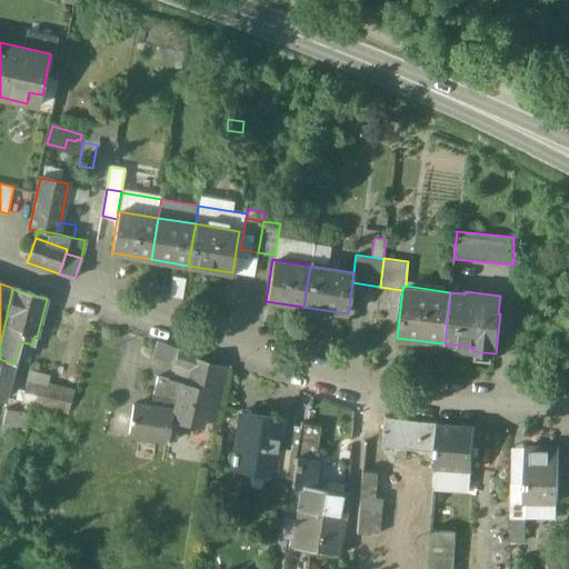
[(179,350),(158,343),(153,357),(175,365),(179,350)]
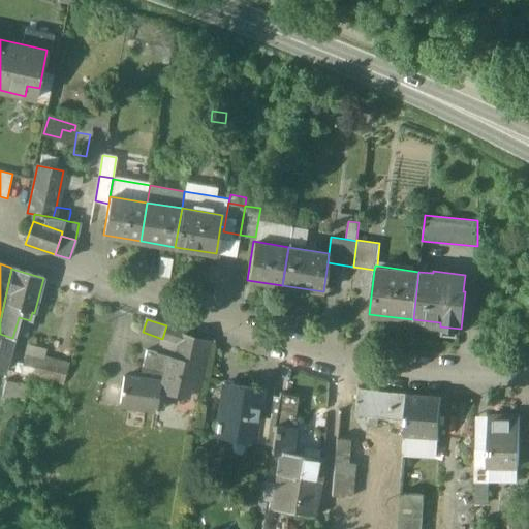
[(185,332),(166,325),(162,339),(182,345),(185,332)]
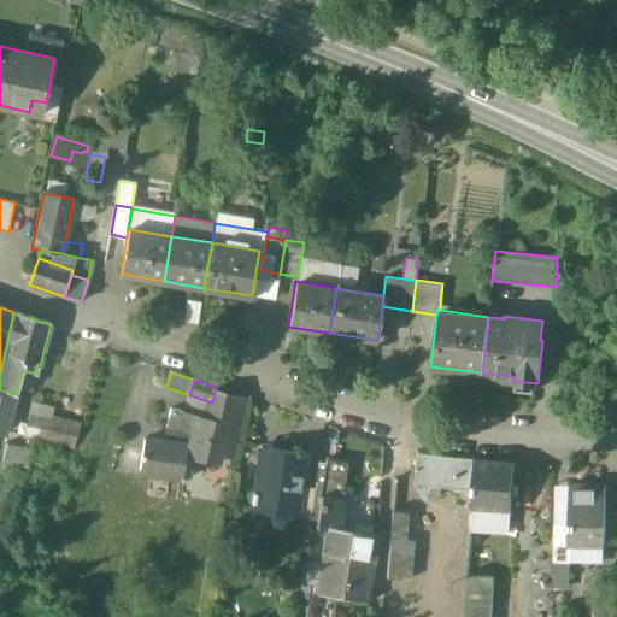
[(246,400),(217,393),(218,388),(216,387),(212,403),(209,417),(171,407),(163,444),(145,440),(140,471),(188,479),(192,459),(217,464),(218,454),(231,457),(246,400)]
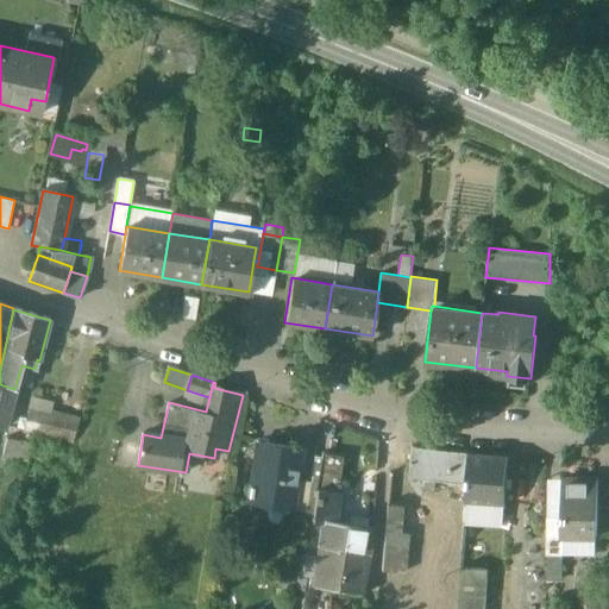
[(14,389),(0,384),(0,426),(4,427),(14,389)]
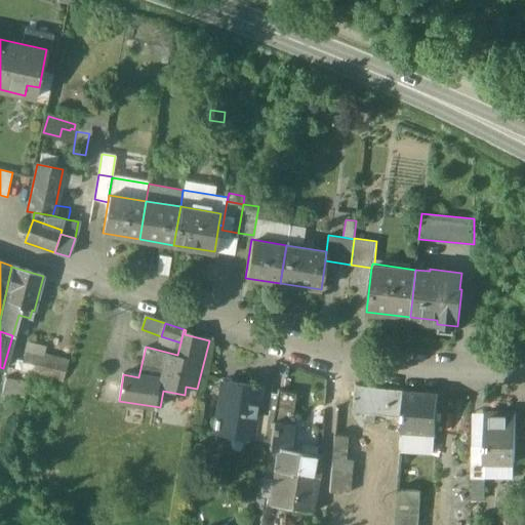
[(68,363),(23,355),(22,359),(15,358),(14,361),(11,360),(10,369),(63,380),(68,363)]
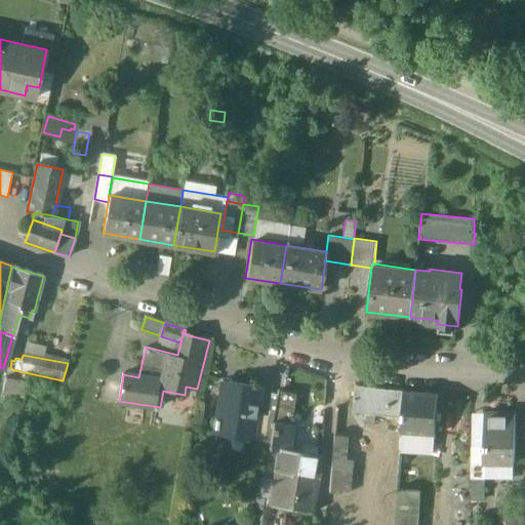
[(25,384),(4,377),(0,390),(0,392),(22,397),(25,384)]
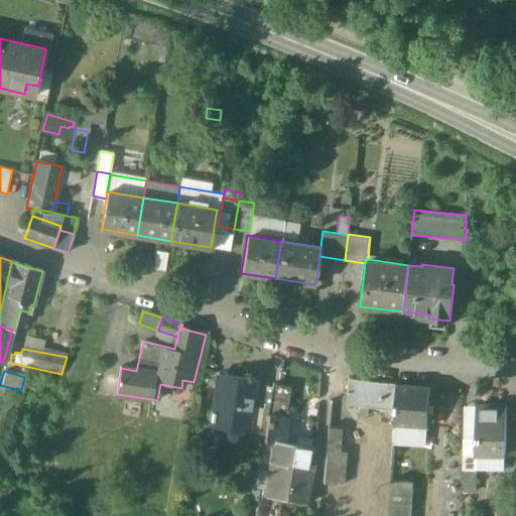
[(256,380),(219,374),(212,421),(249,427),(252,406),(256,380)]
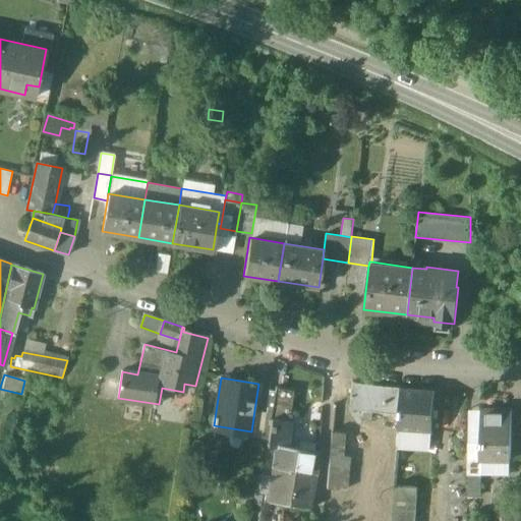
[(400,389),(351,383),(349,409),(362,411),(361,418),(371,419),(372,412),(387,414),(399,415),(400,389)]
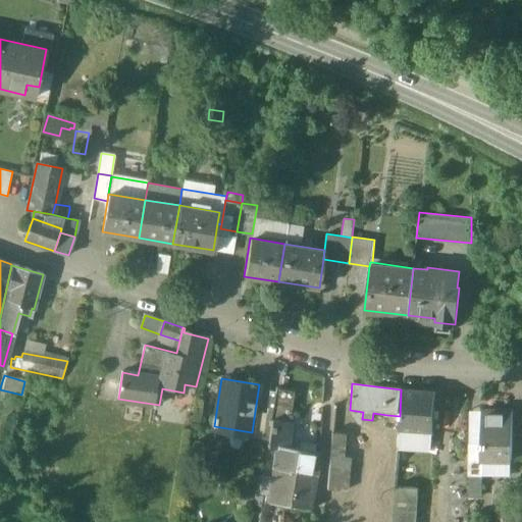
[(435,392),(401,389),(400,416),(399,427),(399,431),(414,432),(433,434),(435,392)]
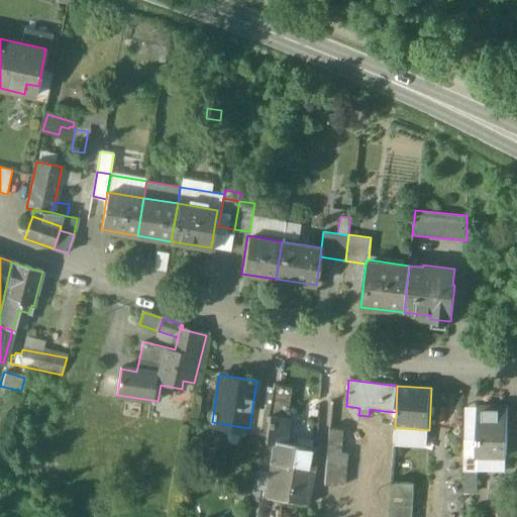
[(292,391),(267,388),(264,409),(263,416),(271,417),(267,442),(276,444),(276,442),(285,443),(292,391)]
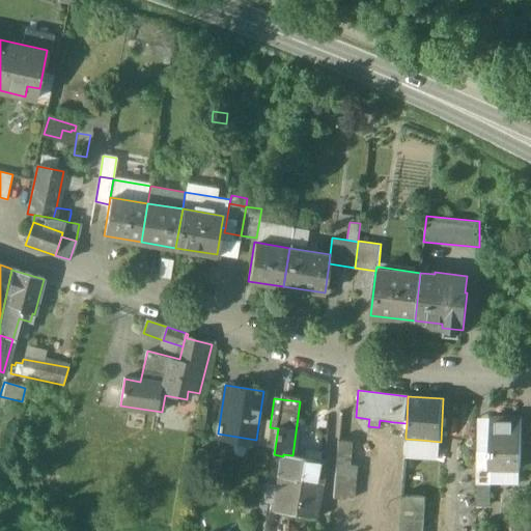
[(520,417),(490,417),(490,452),(490,467),(491,467),(504,467),(504,462),(519,463),(520,417)]
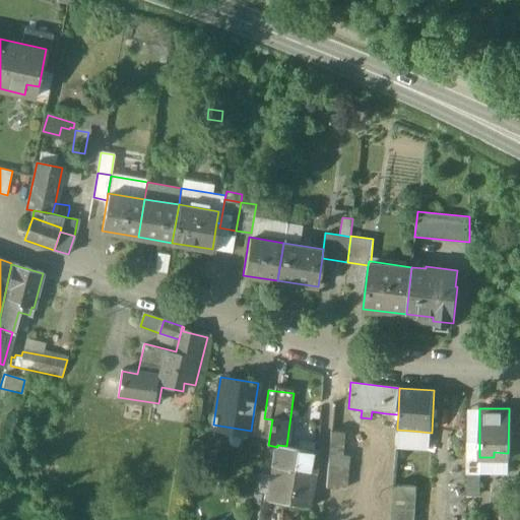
[(265,411),(254,409),(251,431),(250,438),(261,439),(264,418),(265,411)]
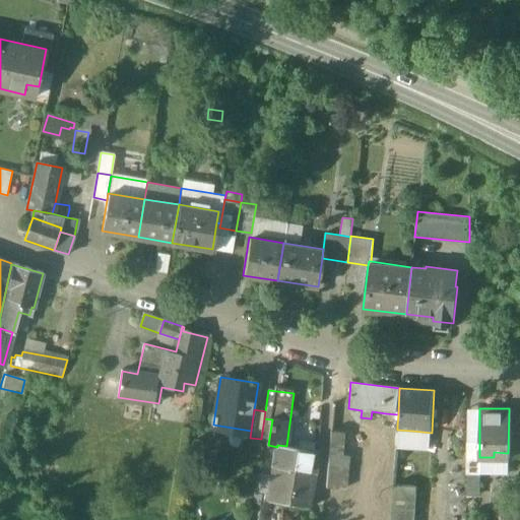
[(412,431),(397,430),(396,441),(412,442),(412,431)]
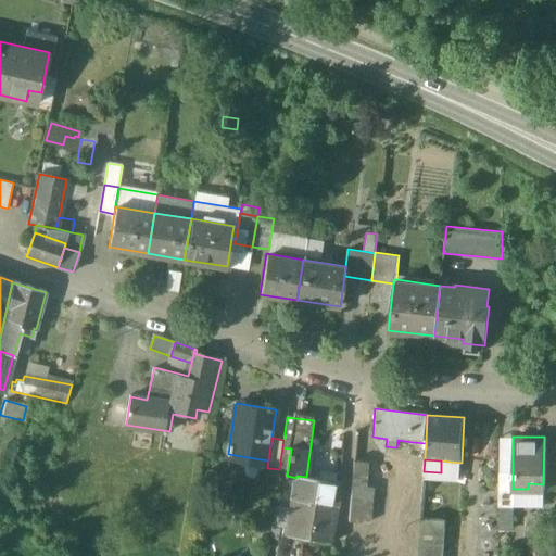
[(364,462),(353,460),(351,488),(366,489),(367,472),(364,462)]
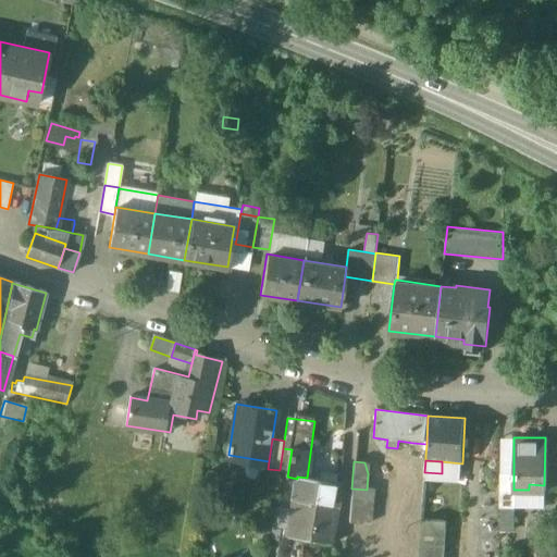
[(514,474),(499,474),(499,508),(515,508),(515,490),(514,490),(514,474)]
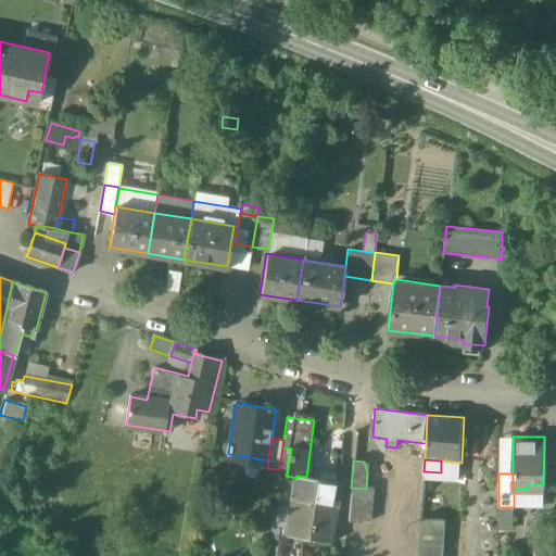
[(306,477),(297,476),(297,478),(292,500),(336,506),(340,481),(306,477)]
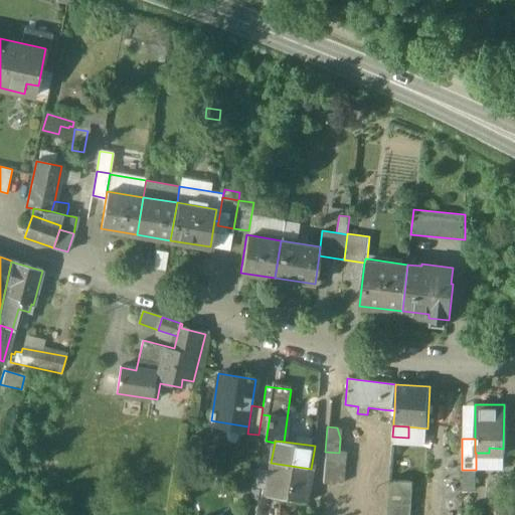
[(339,453),(325,452),(322,483),(342,485),(346,453),(339,453)]
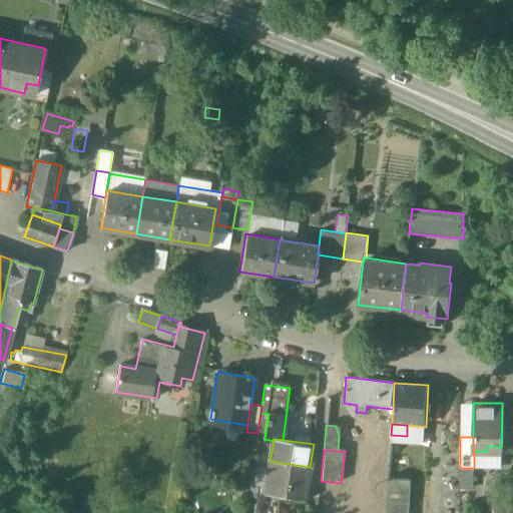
[(270,461),(269,461),(265,495),(280,497),(305,500),(311,467),(310,467),(270,461)]
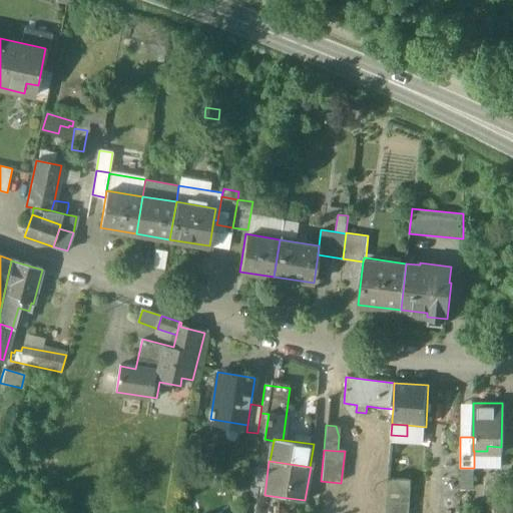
[(406,512),(409,482),(388,479),(385,512),(406,512)]
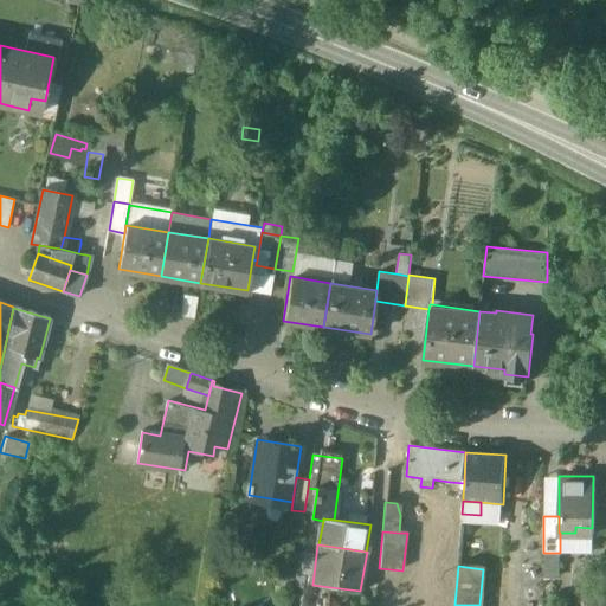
[(328,605),(330,587),(313,585),(309,603),(305,601),(304,605),(328,605)]
